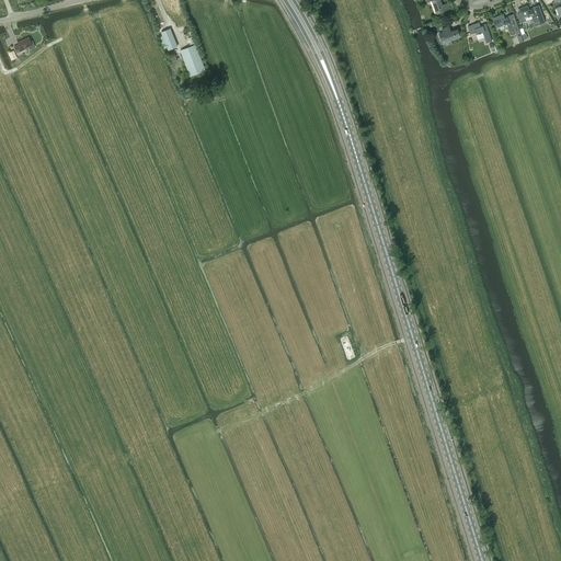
[(437,13),(450,9),(448,2),(443,4),(439,0),(425,0),(426,2),(432,0),(437,13)]
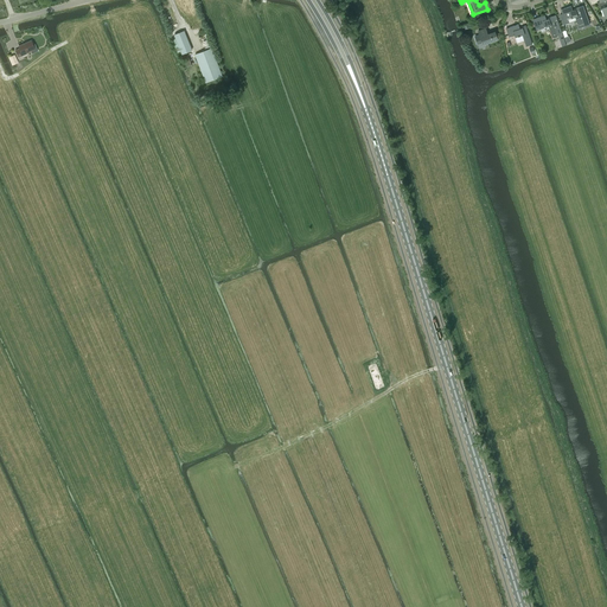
[(562,14),(561,16),(563,25),(569,23),(568,20),(575,18),(579,29),(585,26),(589,25),(583,6),(579,7),(575,8),(575,10),(573,11),(572,6),(561,10),(562,14)]
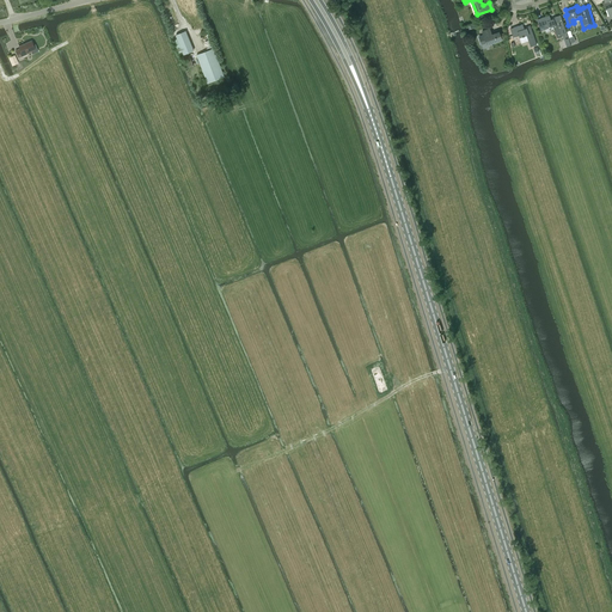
[(550,16),(537,19),(539,26),(543,25),(544,29),(549,28),(550,28),(554,26),(557,37),(558,37),(560,38),(562,37),(562,36),(564,35),(565,38),(568,37),(567,35),(567,34),(561,16),(554,18),(554,19),(551,19),(550,16)]
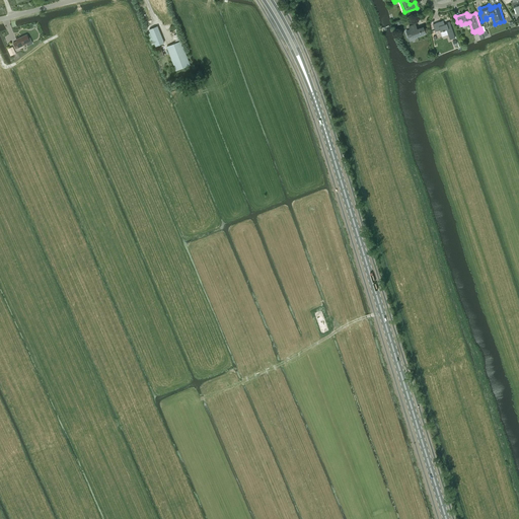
[(450,40),(455,38),(449,21),(446,22),(447,23),(445,24),(443,20),(433,24),(436,31),(440,30),(441,31),(447,29),(450,40)]
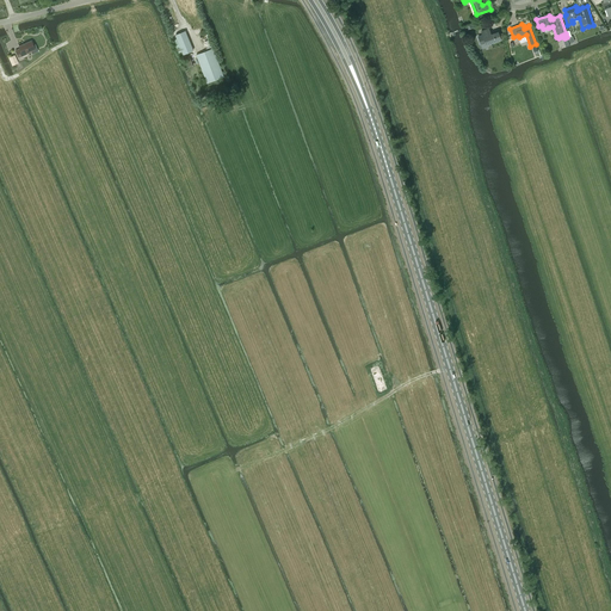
[(481,32),(483,35),(479,37),(480,42),(485,39),(487,45),(501,39),(499,32),(492,35),(489,29),(481,32)]
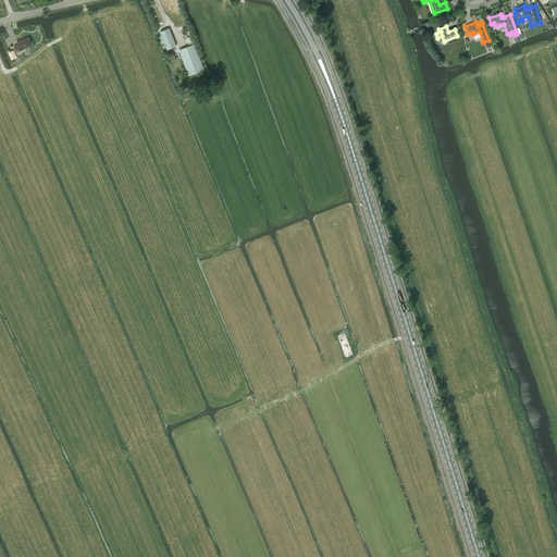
[(170,28),(160,33),(168,49),(176,46),(170,28)]
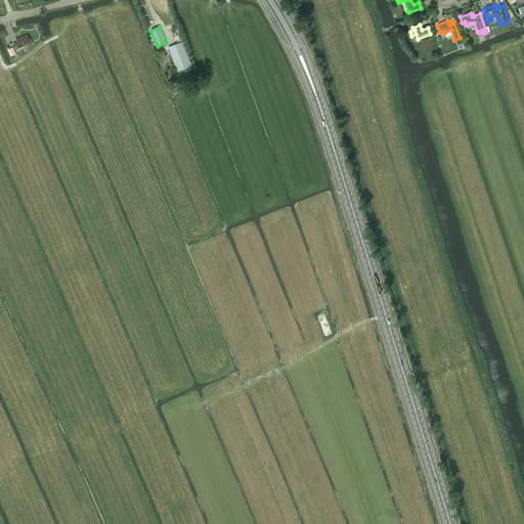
[(16,42),(13,43),(15,49),(19,48),(19,46),(26,44),(28,47),(33,45),(30,39),(29,39),(27,35),(16,40),(16,42)]
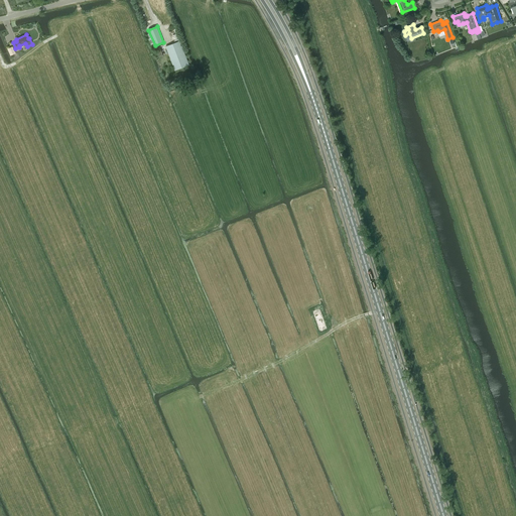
[(175,70),(189,65),(180,41),(166,46),(175,70)]
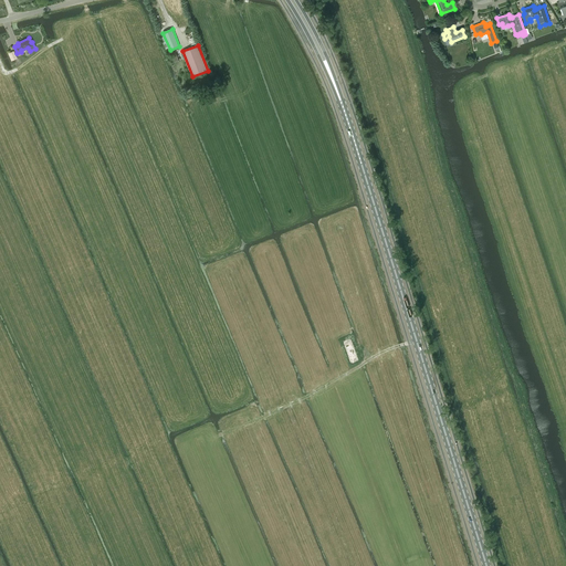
[(17,59),(13,51),(8,54),(11,61),(17,59)]
